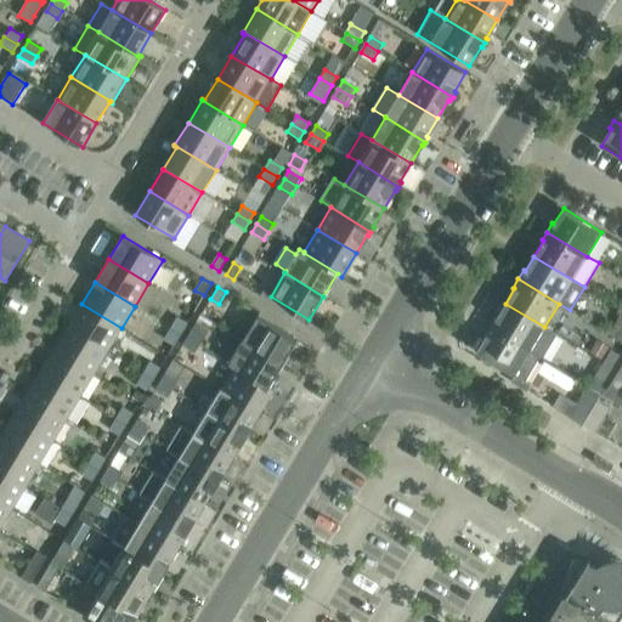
[(68,327),(107,351),(122,328),(82,304),(68,327)]
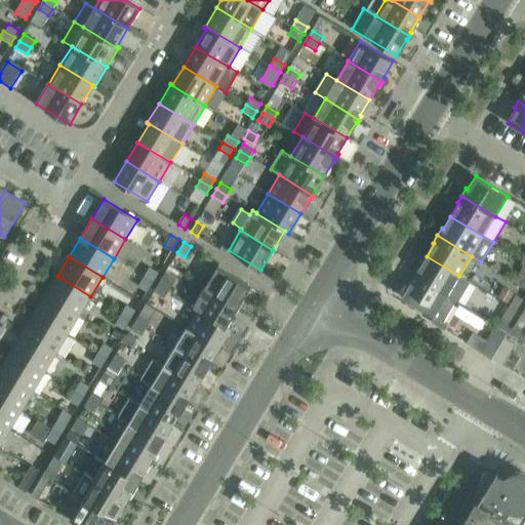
[(470,282),(459,276),(427,256),(418,269),(417,269),(413,275),(457,303),(470,282)]
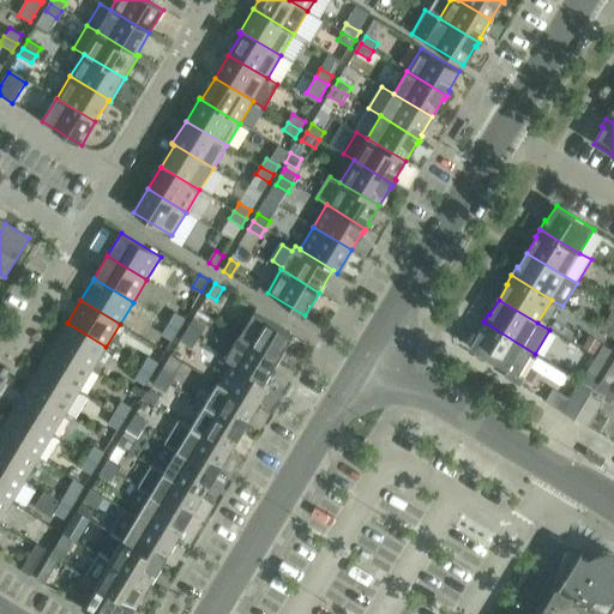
[(293,336),(254,312),(240,336),(280,359),(293,336)]
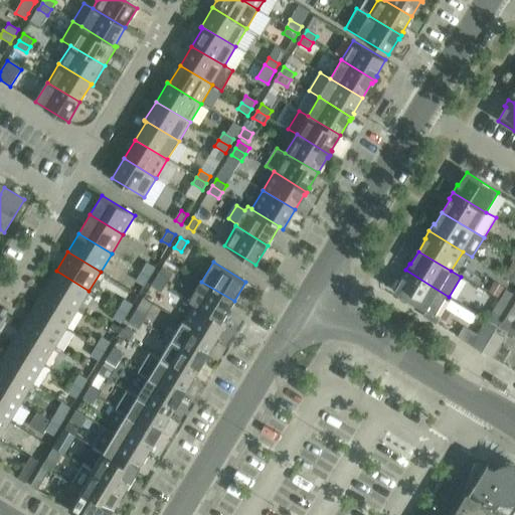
[(155,269),(146,263),(141,272),(150,277),(155,269)]
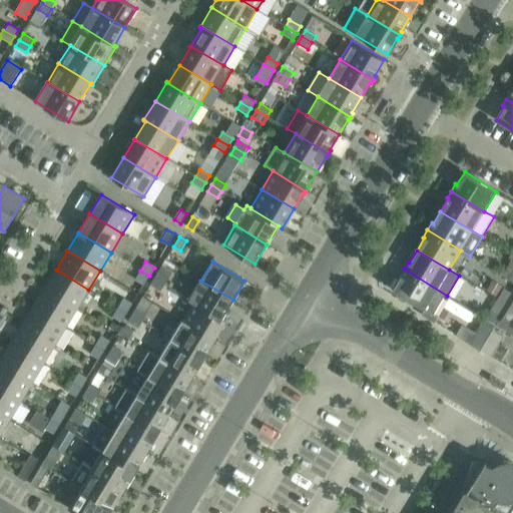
[(172,273),(162,266),(154,278),(165,285),(172,273)]
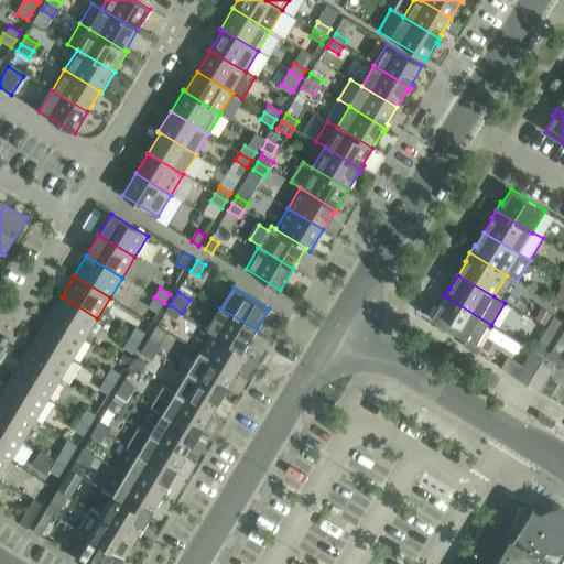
[(467,340),(464,346),(477,355),(480,348),(477,347),(491,325),(444,295),(438,303),(441,304),(432,320),(467,340)]
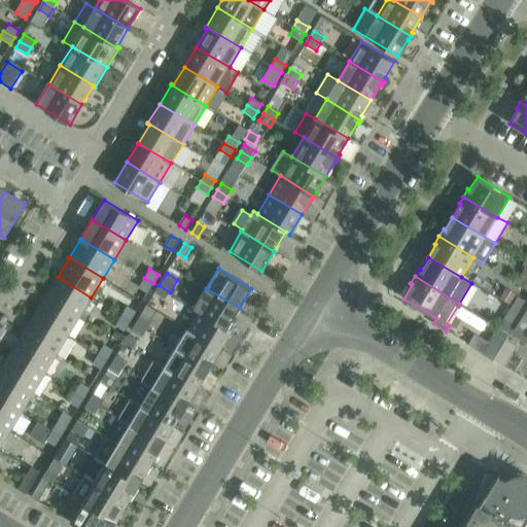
[(45,295),(79,316),(91,297),(58,277),(45,295)]
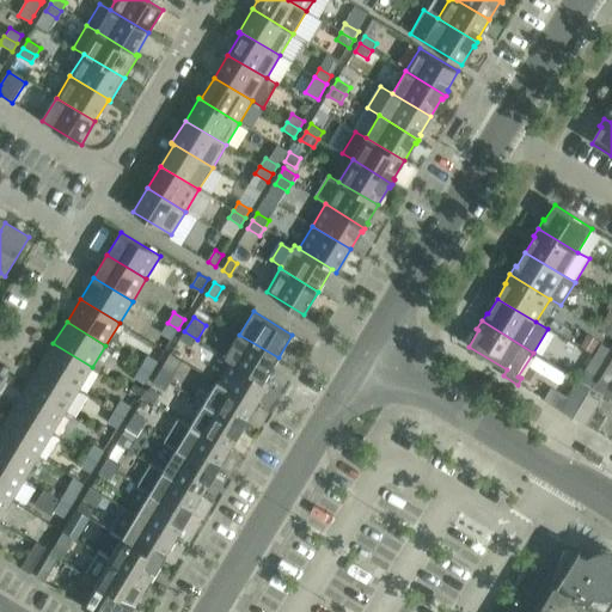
[(160,334),(171,340),(178,329),(167,323),(160,334)]
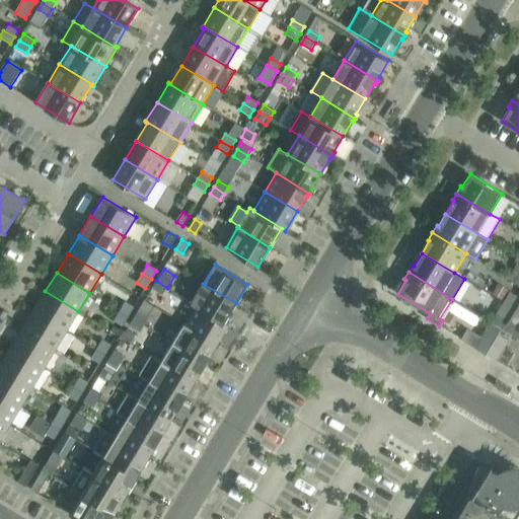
[(152,289),(162,296),(167,288),(156,281),(152,289)]
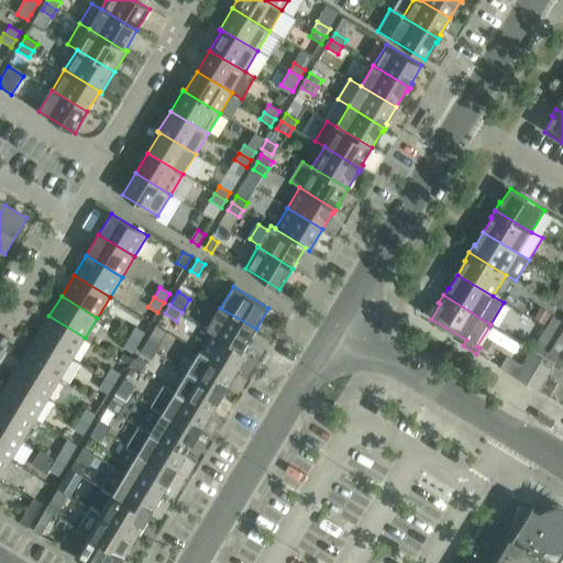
[(540,307),(531,320),(543,328),(552,315),(540,307)]
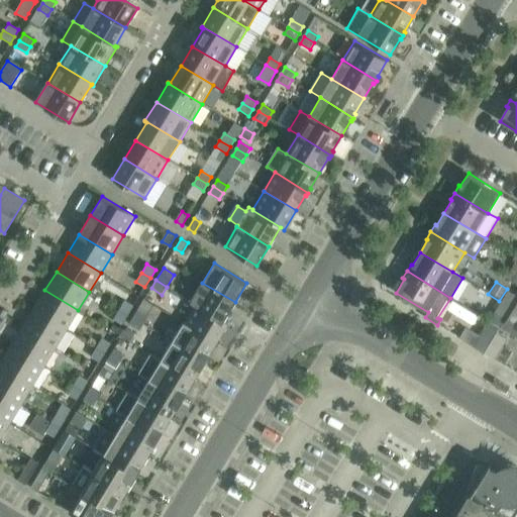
[(191,302),(195,305),(195,304),(223,321),(224,320),(235,302),(202,283),(191,302)]
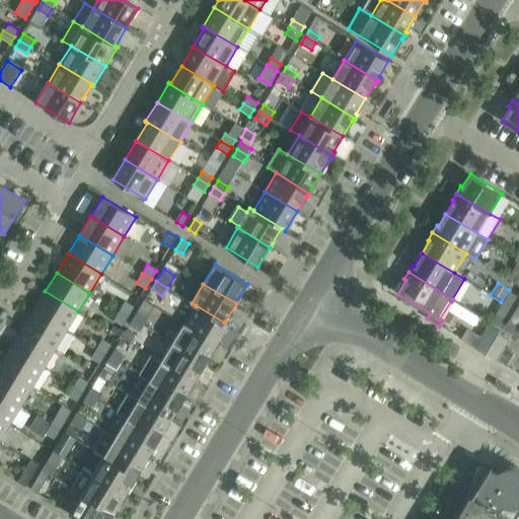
[(33,310),(67,330),(78,311),(45,291),(33,310)]
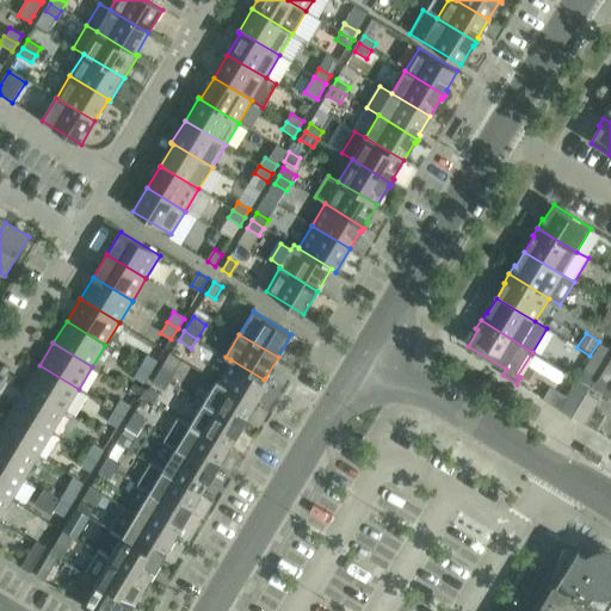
[(609,350),(600,344),(592,357),(602,363),(609,350)]
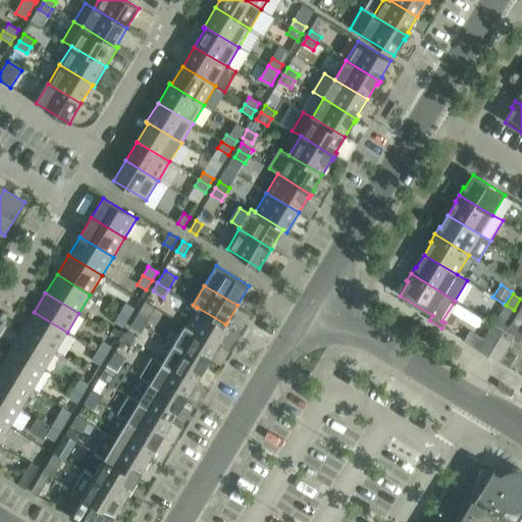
[(135,309),(125,303),(120,313),(129,318),(135,309)]
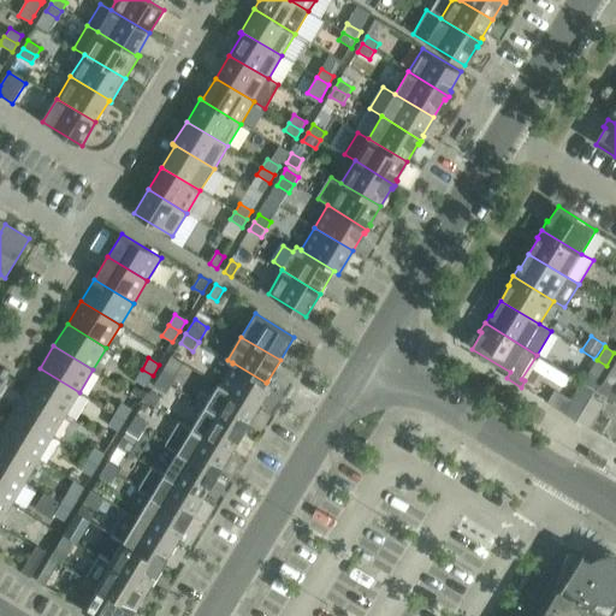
[(590,373),(598,378),(606,366),(597,360),(590,373)]
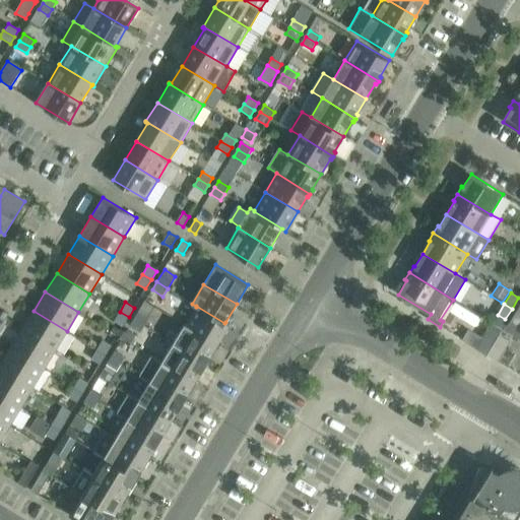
[(230,324),(225,322),(224,323),(196,306),(196,307),(185,324),(217,344),(230,324)]
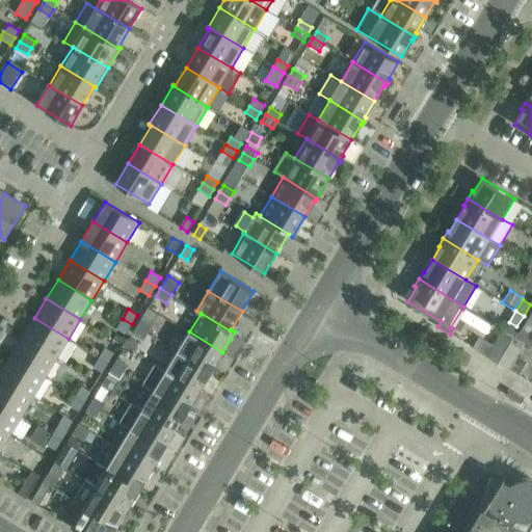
[(23,338),(57,358),(69,339),(34,318),(23,338)]
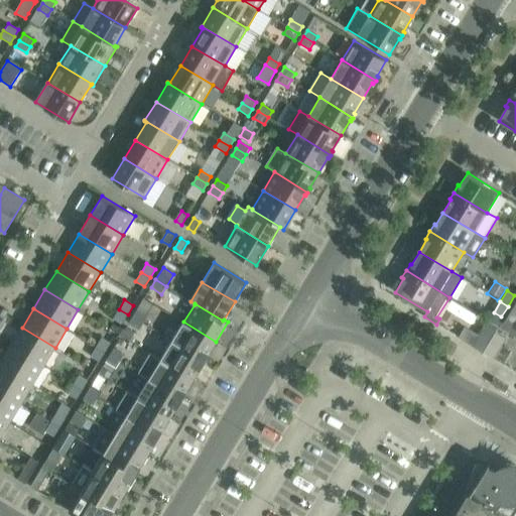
[(506,319),(514,325),(515,320),(515,310),(513,308),(506,319)]
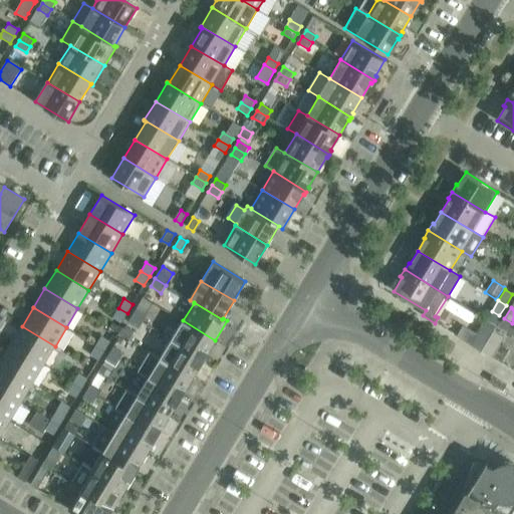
[(112,317),(121,322),(127,313),(118,308),(112,317)]
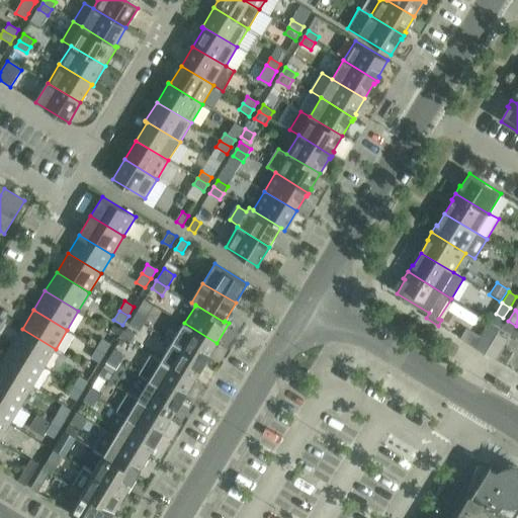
[(148,318),(138,312),(134,318),(144,324),(148,318)]
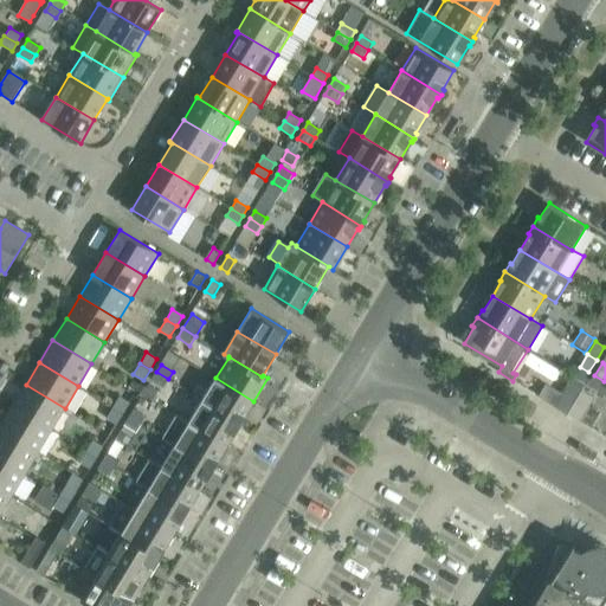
[(152,380),(163,387),(168,379),(156,372),(152,380)]
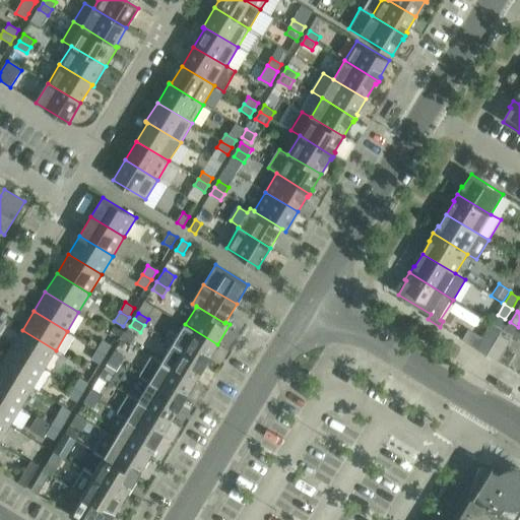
[(209,361),(208,360),(217,344),(185,324),(174,343),(207,364),(209,361)]
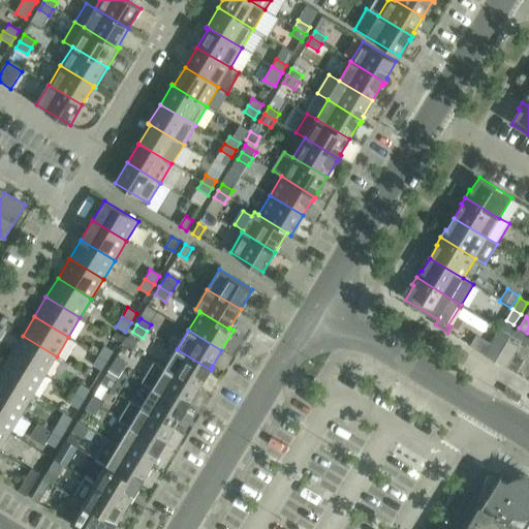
[(497,334),(491,344),(477,336),(471,346),(495,361),(507,340),(497,334)]
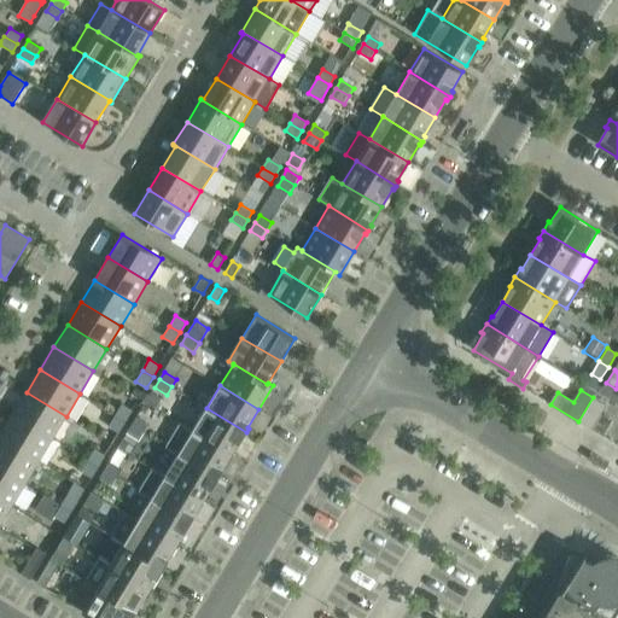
[(147,394),(143,400),(156,408),(163,397),(152,391),(150,395),(147,394)]
